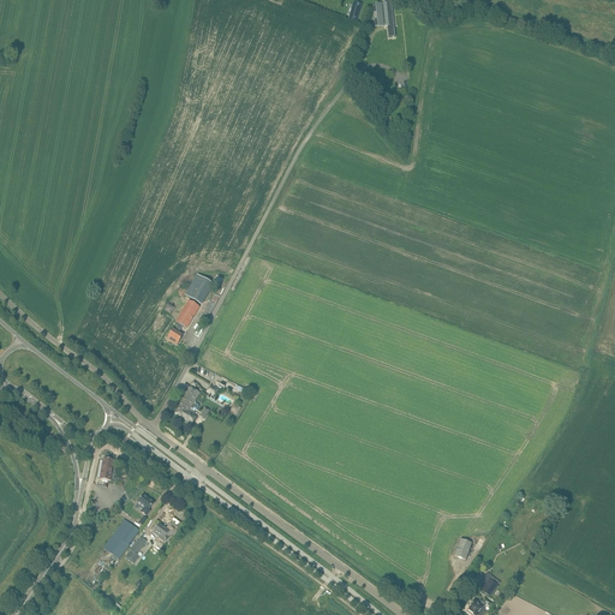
[(382,5),(376,5),(378,27),(384,25),(386,25),(387,25),(388,37),(395,37),(390,0),(383,0),(384,5),(382,5)]
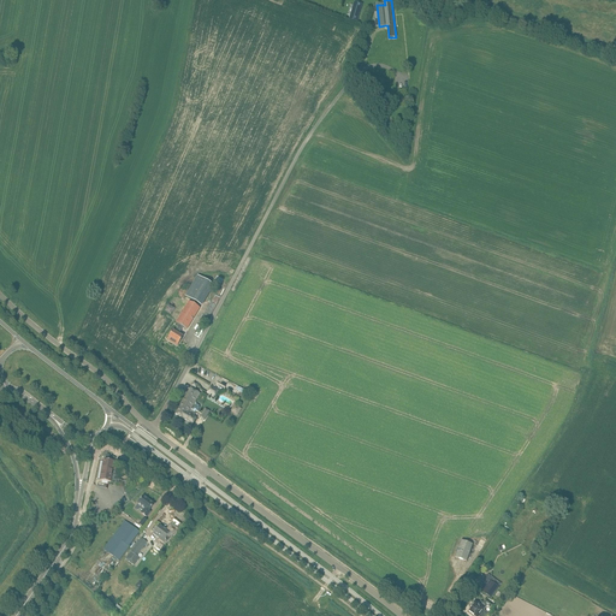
[(355,3),(349,19),(357,22),(362,5),(355,3)]
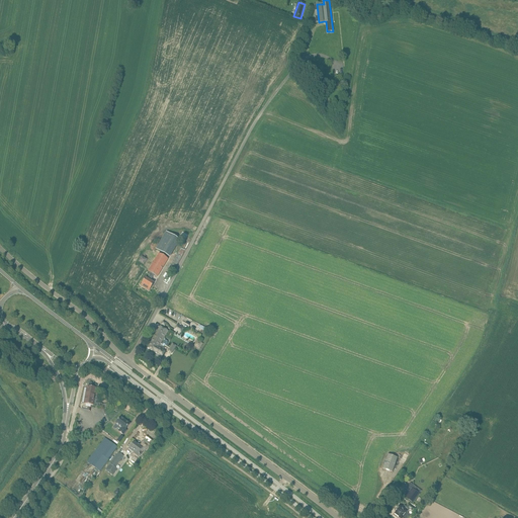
[(166,232),(156,249),(159,251),(167,256),(169,257),(170,255),(179,240),(166,232)]
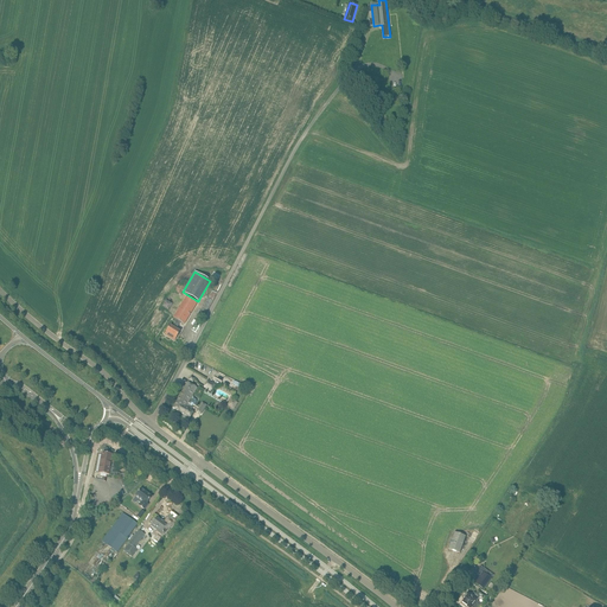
[(166,332),(165,334),(170,338),(172,336),(176,338),(180,332),(176,330),(180,323),(184,324),(197,304),(186,296),(174,317),(172,320),(174,323),(172,327),(171,326),(166,332)]
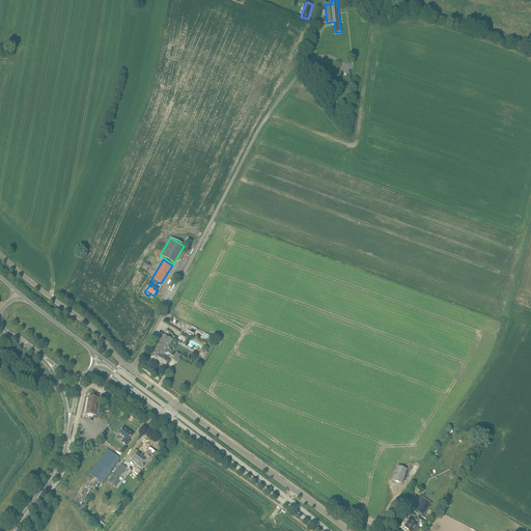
[(177,278),(186,263),(182,260),(173,275),(177,278)]
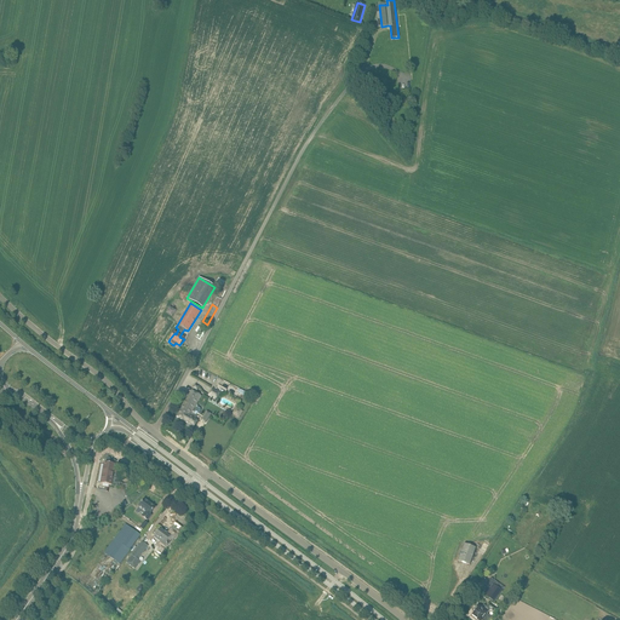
[(168,306),(166,313),(173,316),(176,309),(168,306)]
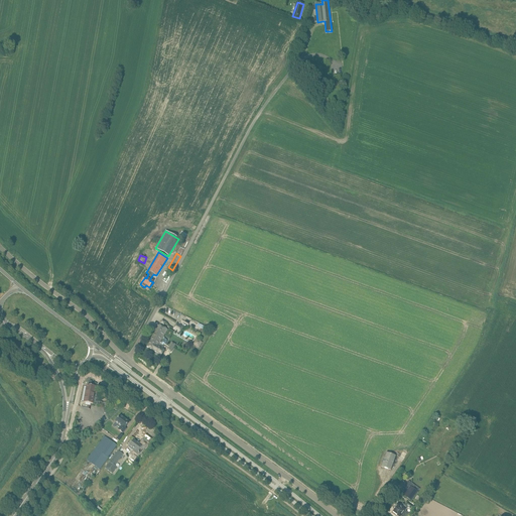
[(173,329),(180,333),(183,328),(176,324),(173,329)]
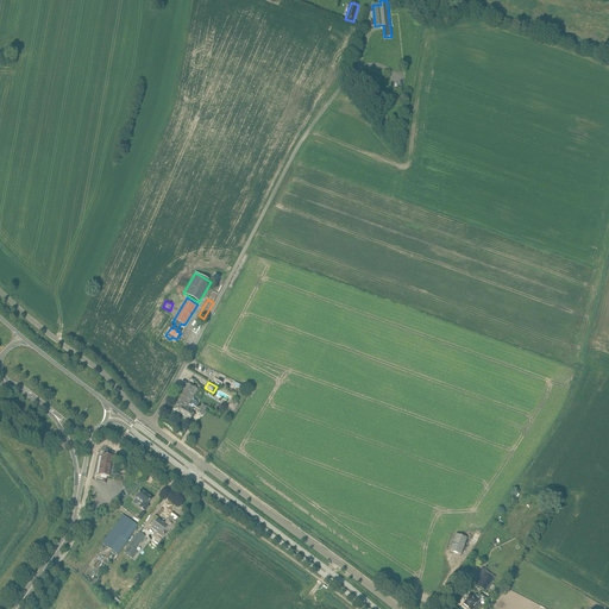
[(193,396),(198,389),(188,384),(174,409),(182,415),(186,408),(193,396)]
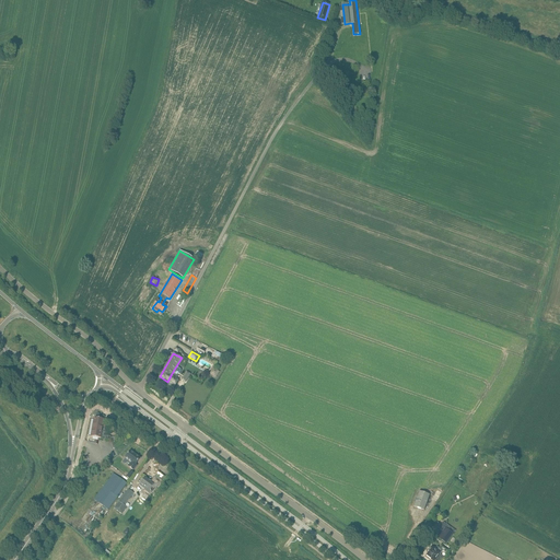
[(171,375),(167,382),(175,386),(177,381),(178,380),(176,378),(178,375),(177,375),(178,373),(179,373),(182,371),(181,369),(179,368),(178,365),(177,364),(171,375)]
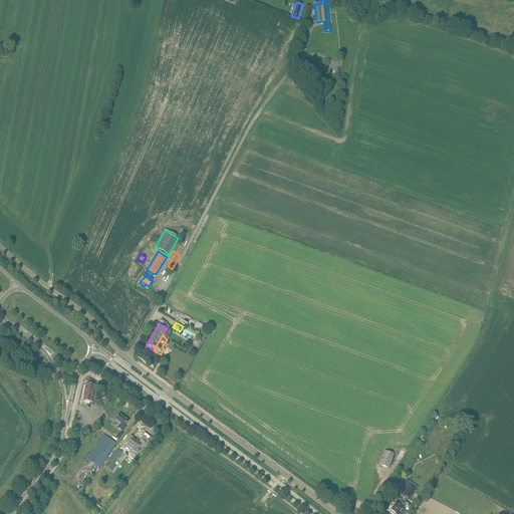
[(192,343),(198,346),(201,340),(195,337),(192,343)]
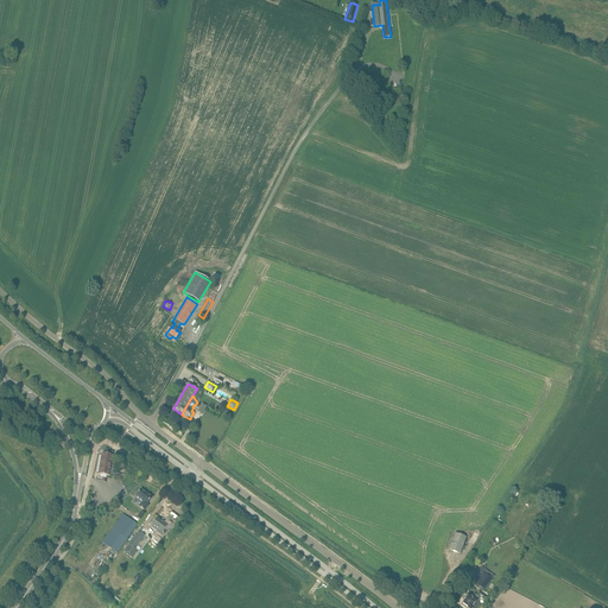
[(114,464),(115,460),(112,460),(113,456),(103,454),(102,455),(99,474),(120,477),(120,474),(115,473),(116,464),(114,464)]
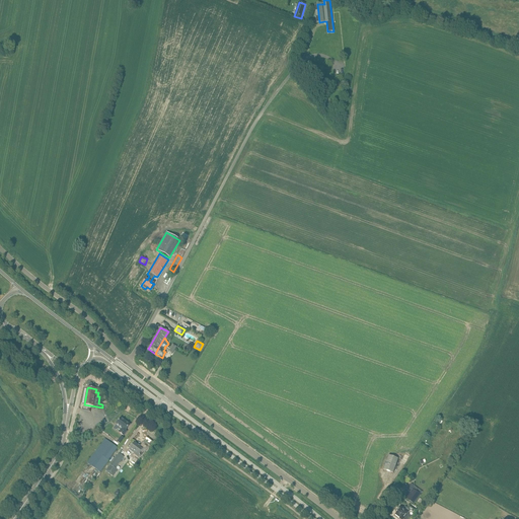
[(119,420),(116,423),(117,424),(116,424),(122,428),(119,432),(124,436),(127,432),(126,431),(130,425),(121,418),(119,420)]
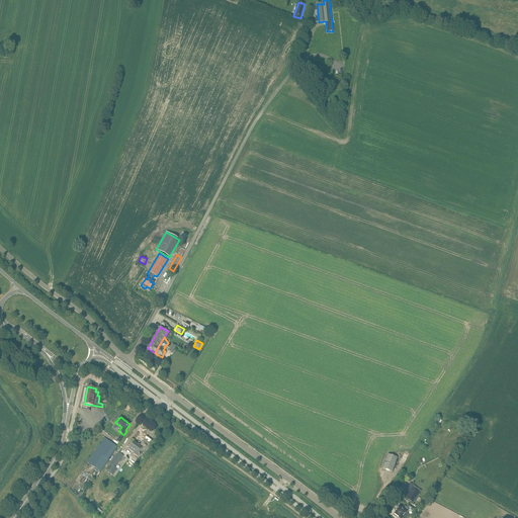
[(130,447),(128,448),(134,452),(140,457),(153,441),(146,436),(139,445),(136,442),(131,448),(130,447)]
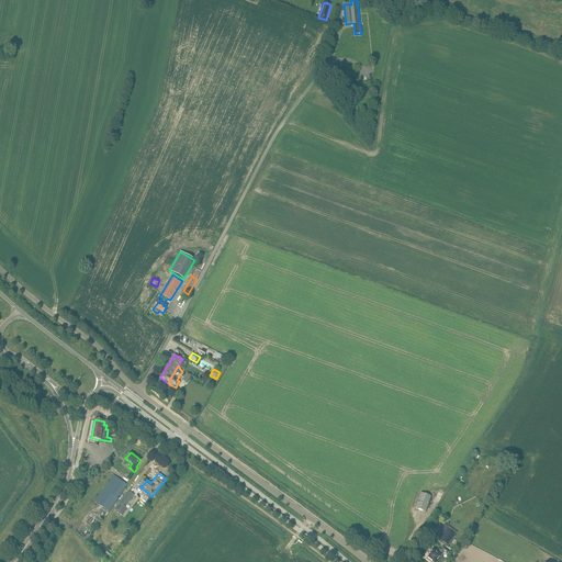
[(113,475),(94,501),(103,507),(107,509),(109,512),(127,485),(113,475)]
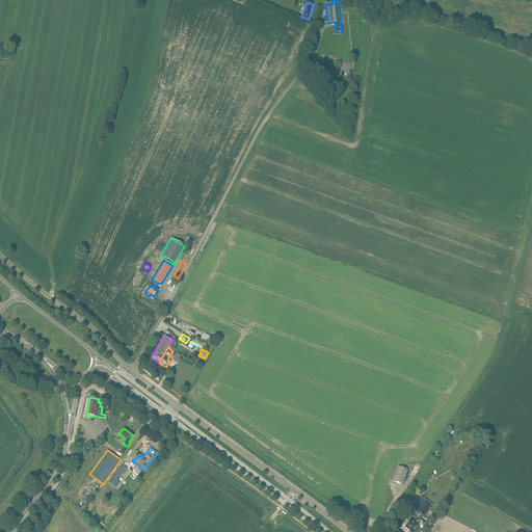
[(121,467),(108,483),(115,488),(121,482),(118,480),(126,470),(127,469),(122,464),(122,466),(121,467)]
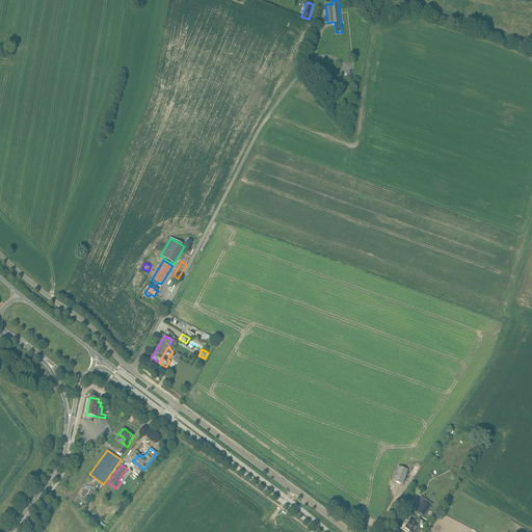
[(398,467),(393,481),(403,485),(408,471),(398,467)]
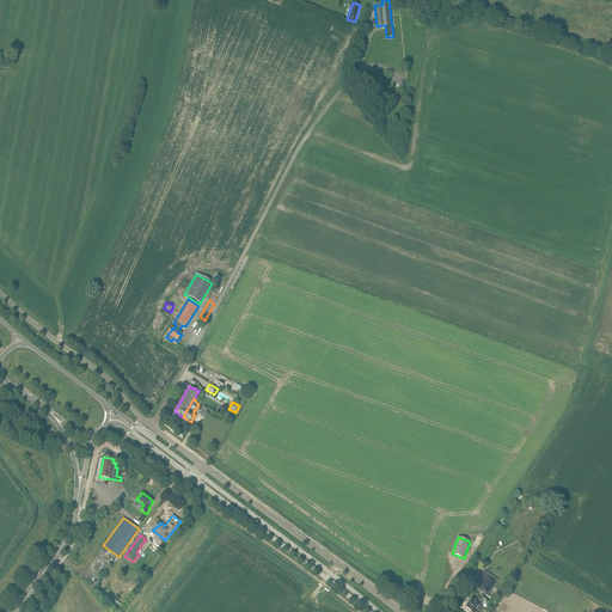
[(487,577),(479,588),(488,594),(496,583),(495,583),(497,580),(493,576),(490,580),(487,577)]
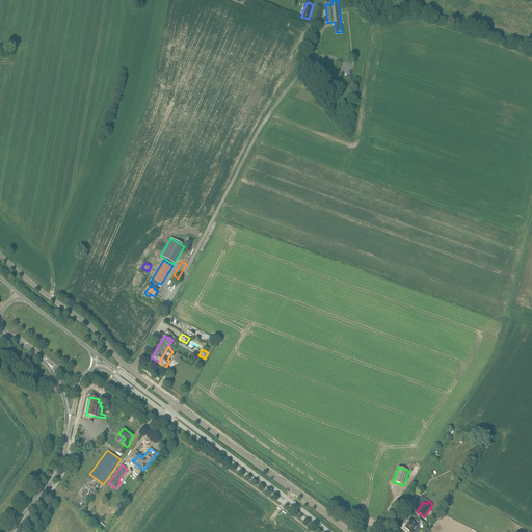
[(407,525),(405,528),(409,531),(410,531),(413,531),(414,531),(413,531),(419,531),(421,530),(420,528),(418,527),(421,523),(423,525),(425,523),(419,519),(418,521),(415,519),(414,521),(410,519),(409,520),(406,524),(407,525)]
